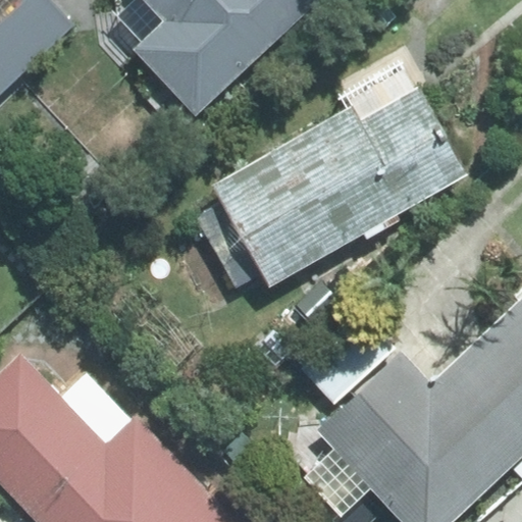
[(0,94),(73,25),(48,0),(23,0),(0,22),(0,94)]
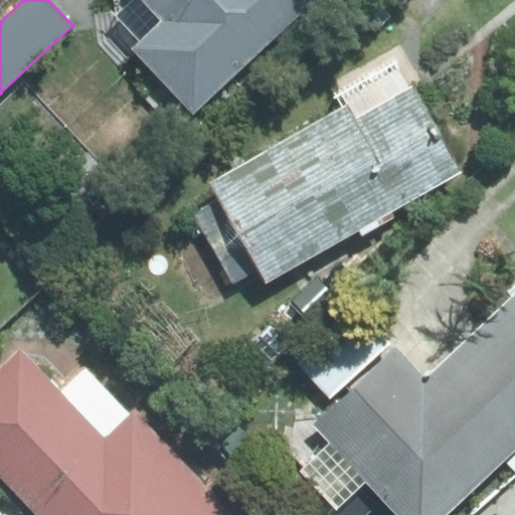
[(113,0),(116,10),(94,13),(98,42),(120,65),(135,51),(194,113),(314,0),(113,0)]
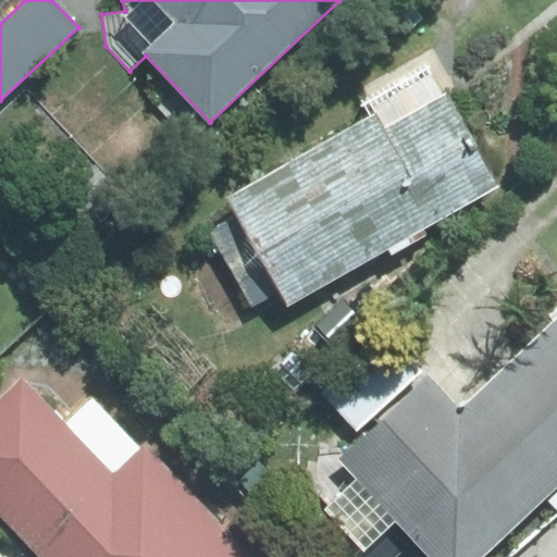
[(374,119),(231,198),(289,304),(500,187),(447,90),(443,93),(425,63),(362,98),(374,119)]
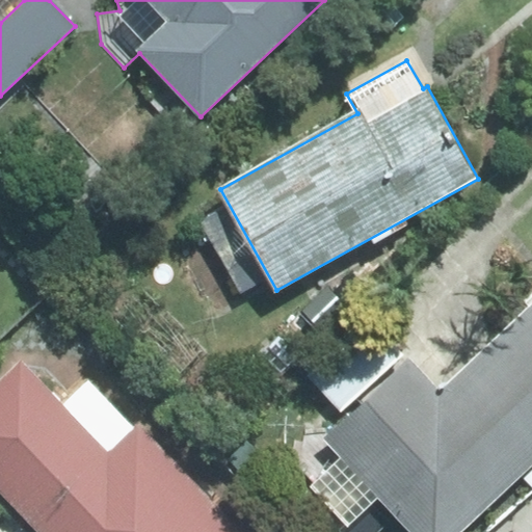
[(531,306),(476,360),(531,419),(531,306)]
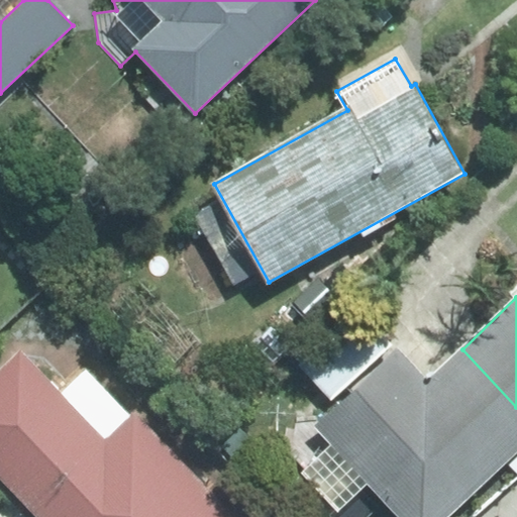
[(300,364),(332,398),(389,346),(355,311),(300,364)]
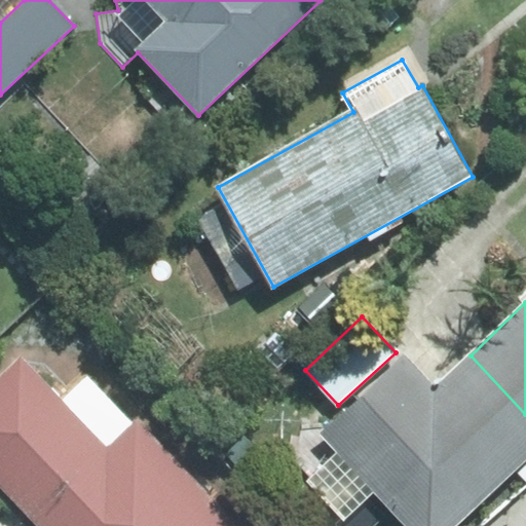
[(405,357),(324,434),(340,451),(306,483),(344,522),(374,494),(404,525),(456,525),(525,460),(525,414),(471,355),(436,388),(405,357)]
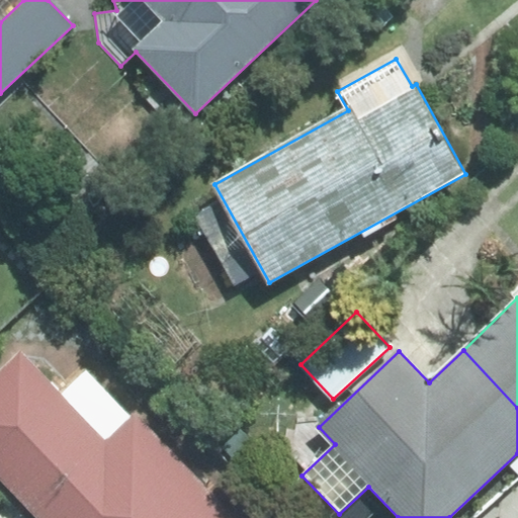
[(130,417),(85,371),(61,395),(20,353),(0,372),(0,480),(37,517),(240,517),(136,411),(130,417)]
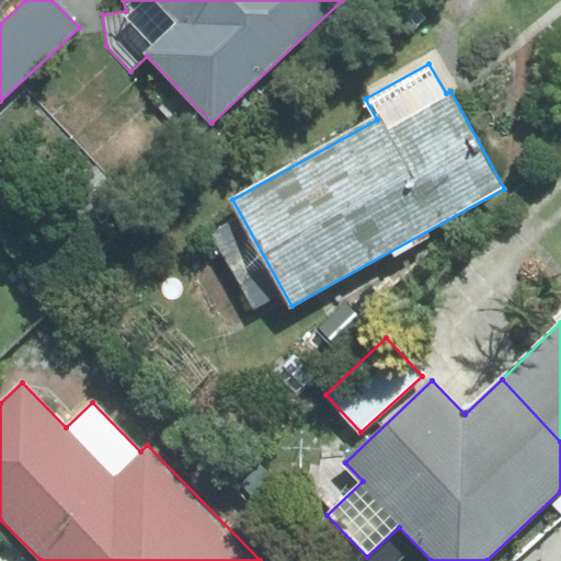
All buildings are outlined.
